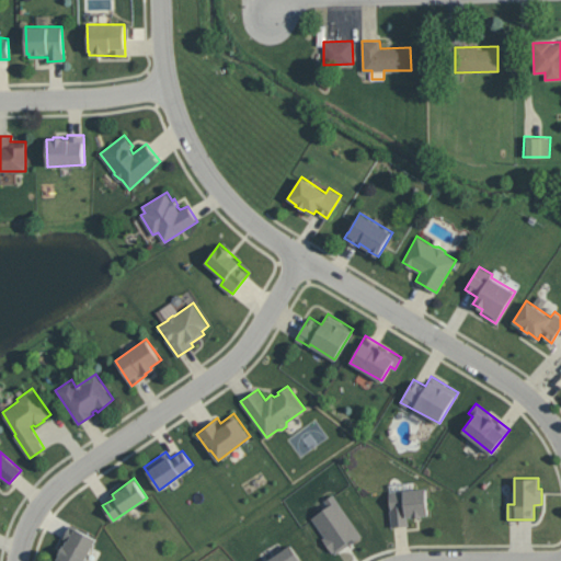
[(425,488),(428,515),(421,515),(421,517),(413,517),(413,515),(408,516),(408,525),(391,527),(388,492),(425,488)]
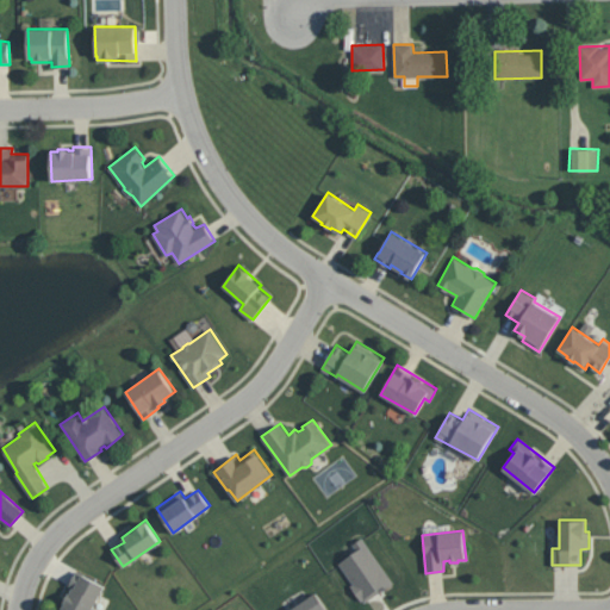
[(393,582),(366,602),(365,599),(361,601),(350,585),(353,583),(338,562),(356,551),(353,543),(362,537),(393,582)]
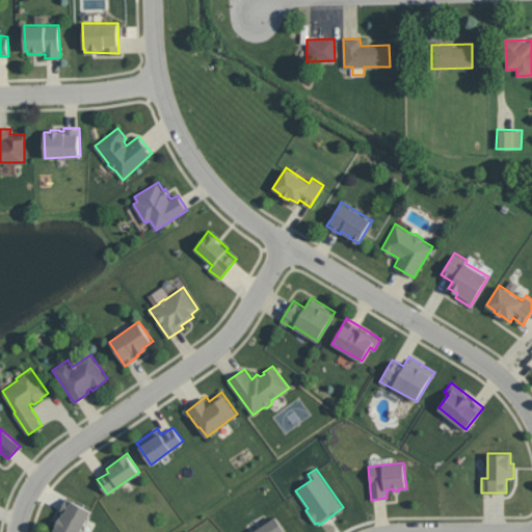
[(91,510),(79,531),(56,531),(54,531),(57,525),(56,525),(59,516),(61,517),(63,512),(59,511),(67,497),(91,510)]
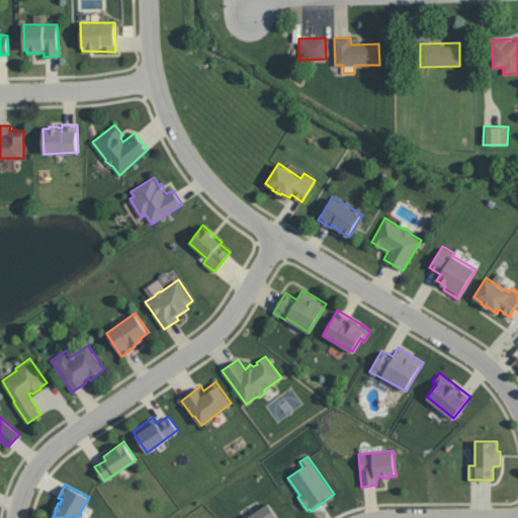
[(280,517),(247,517),(268,503),(280,517)]
